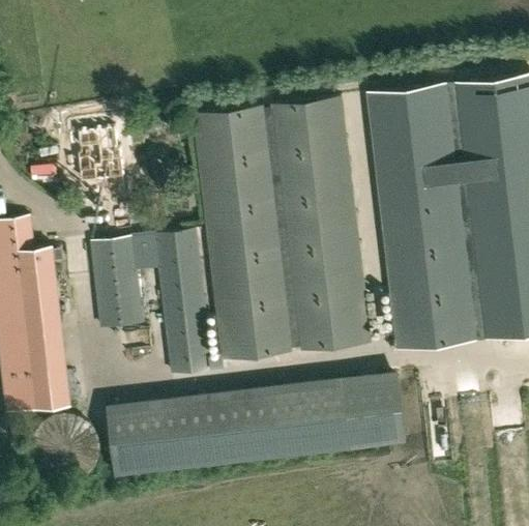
[(528,332),(528,75),(369,94),(398,348),(528,332)]
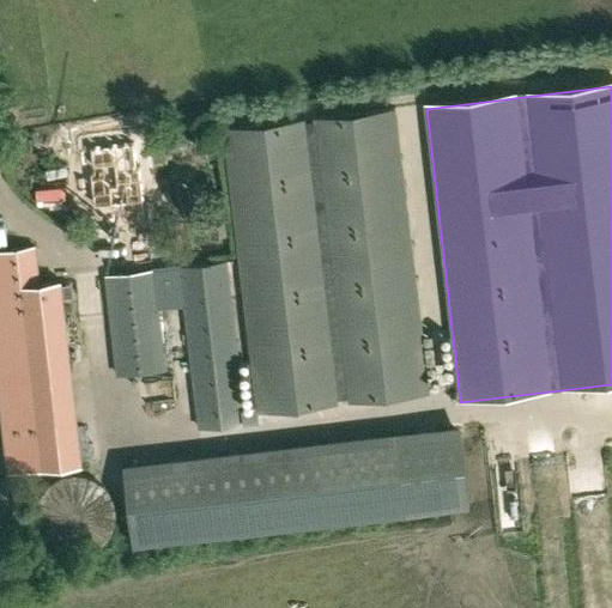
[(258,415),(428,396),(395,113),(225,132),(258,415)]
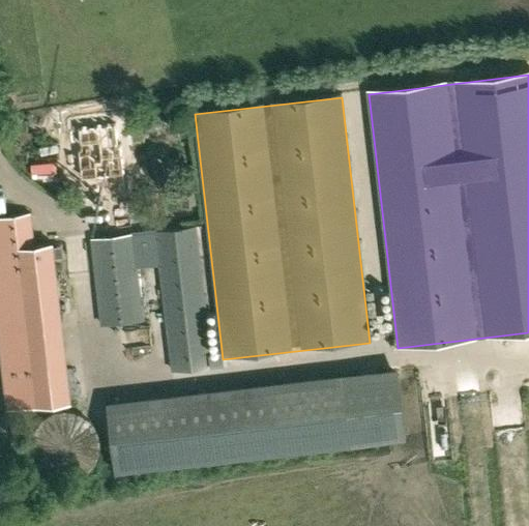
[(85,149),(90,201),(128,197),(121,145),(85,149)]
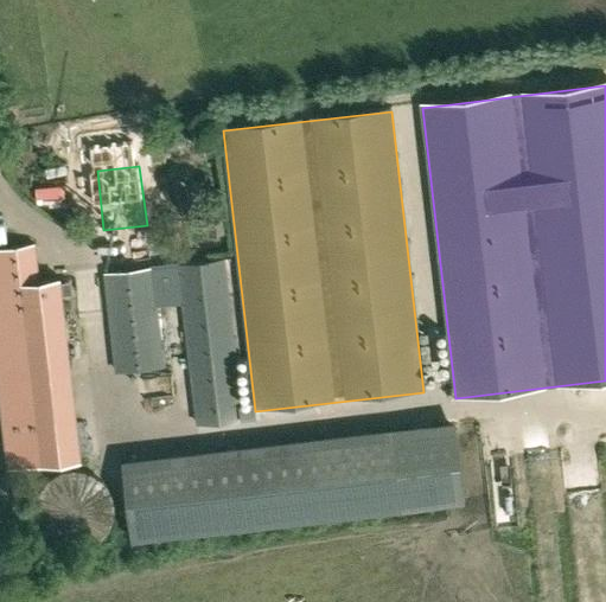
[(33,247),(0,250),(0,405),(8,473),(81,463),(59,281),(38,283),(33,247)]
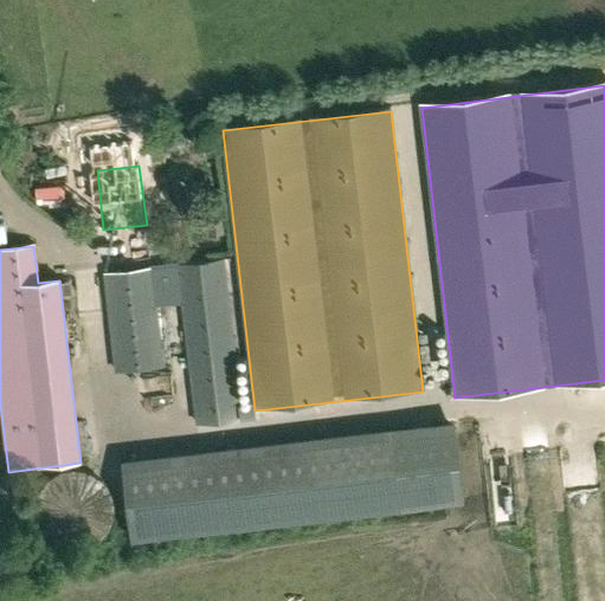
[(223,260),(177,266),(177,269),(180,305),(194,427),(243,421),(223,260)]
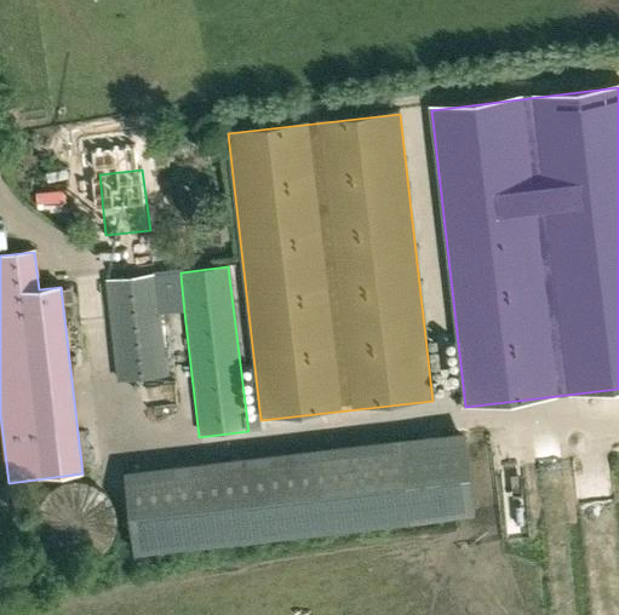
[(154,277),(158,316),(184,312),(181,275),(154,277)]
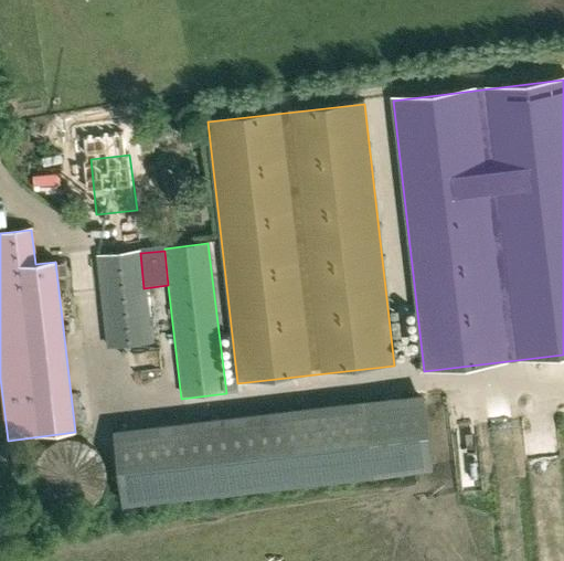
[(140,253),(97,258),(107,349),(150,343),(144,288),(140,253)]
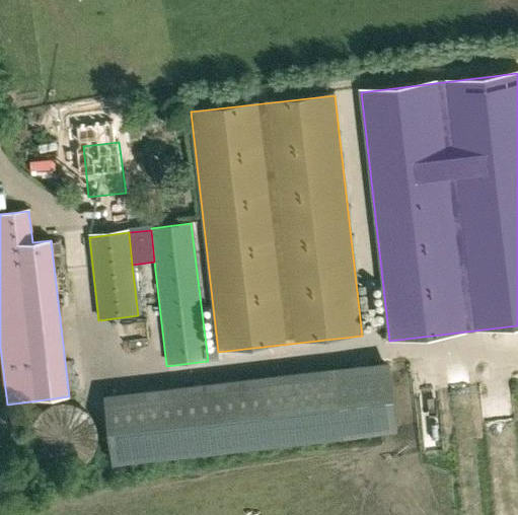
[(388,363),(103,399),(113,470),(397,433),(388,363)]
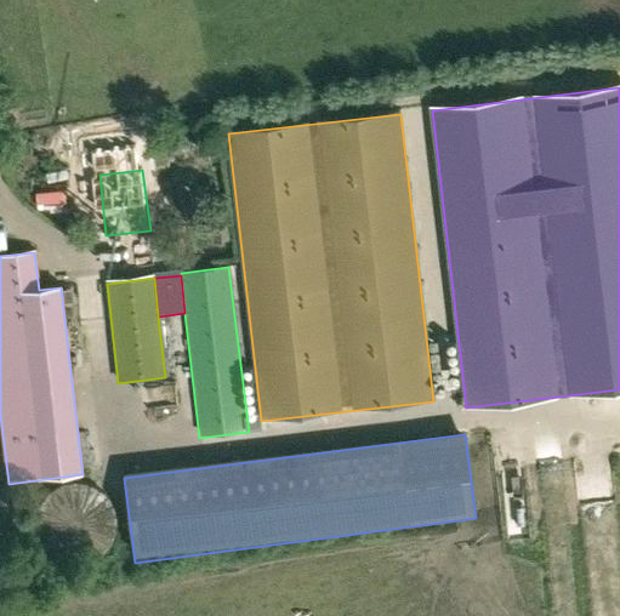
[(80,486),(73,486),(66,488),(60,490),(53,494),(47,498),(41,507),(38,514),(37,524),(38,532),(40,541),(45,548),(50,554),(57,559),(64,563),(73,564),(84,564),(92,560),(100,555),(107,548),(113,539),(114,530),(114,520),(112,509),(106,500),(97,492),(89,488),(80,486)]
